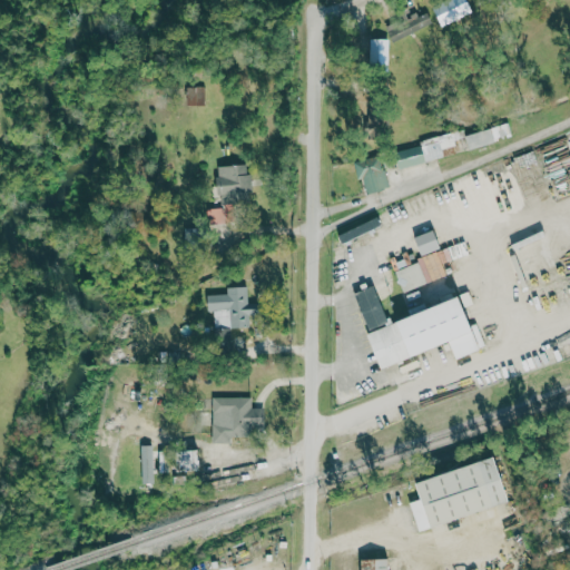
[(385,25),(391,41),(423,31),(418,13),(385,25)]
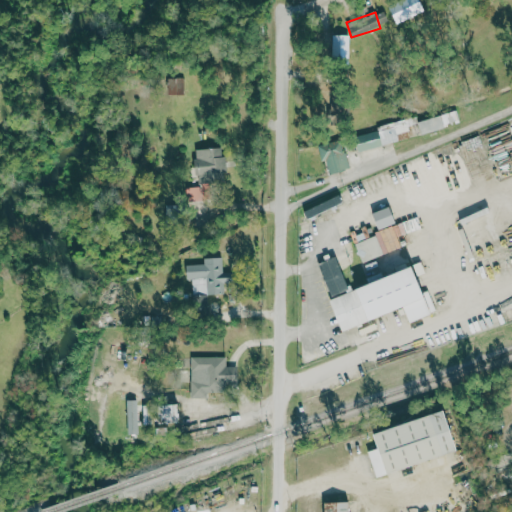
[(348,36),(333,36),(333,54),(348,54),(348,36)]
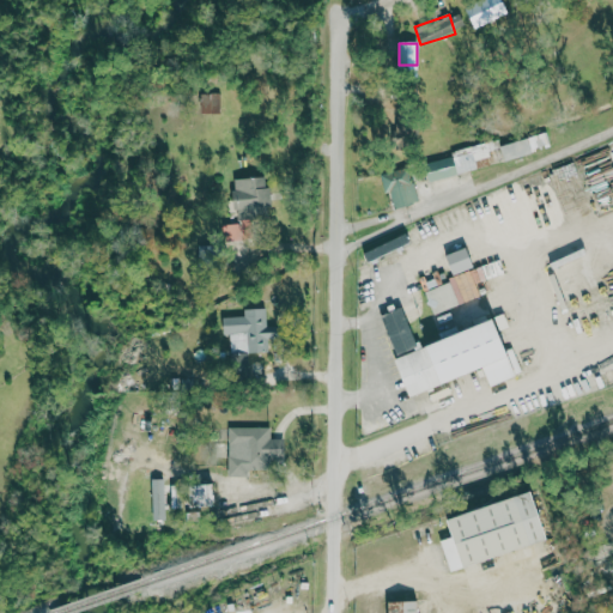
[(201,92),(201,113),(220,111),(220,92),(201,92)]
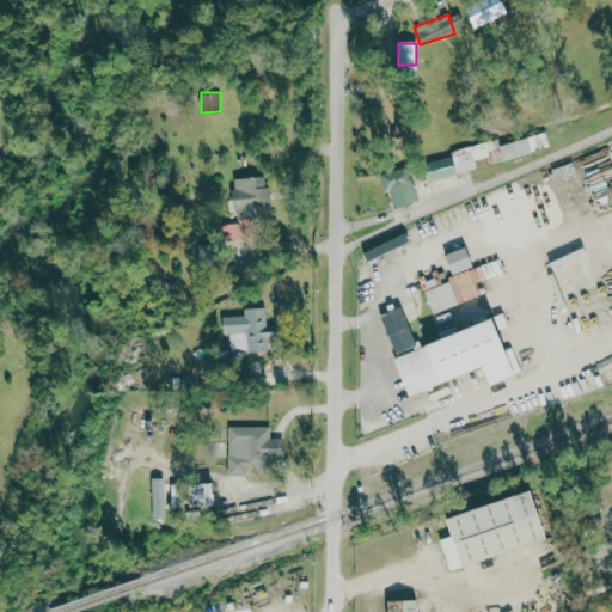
[(503,159),(549,145),(545,132),(500,145),(503,159)]
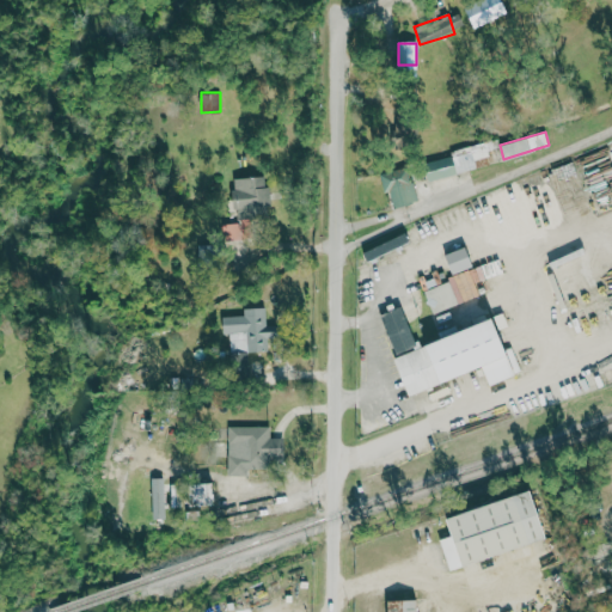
[(424,164),(429,179),(457,173),(453,157),(424,164)]
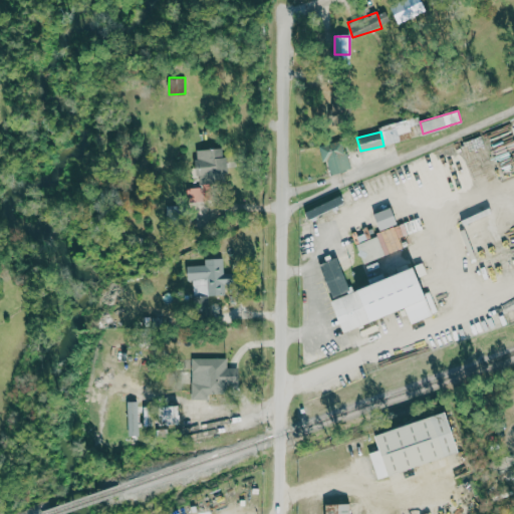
[(323,161),(327,160),(330,174),(350,169),(343,139),(319,146),(323,161)]
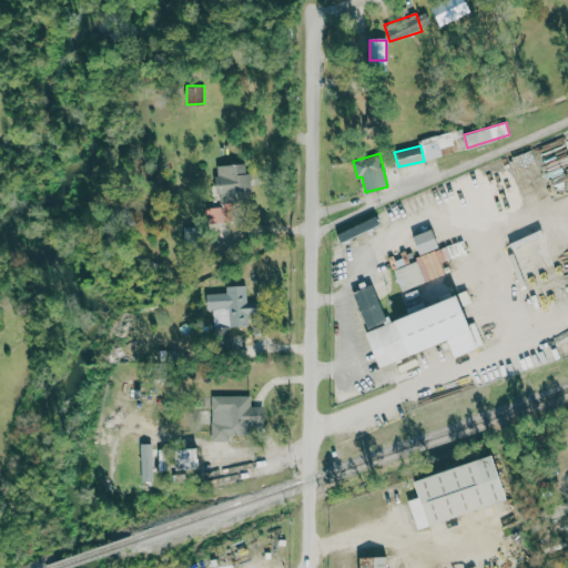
[(208,222),(237,219),(236,202),(252,200),(247,162),(216,165),(221,206),(206,208),(208,222)]
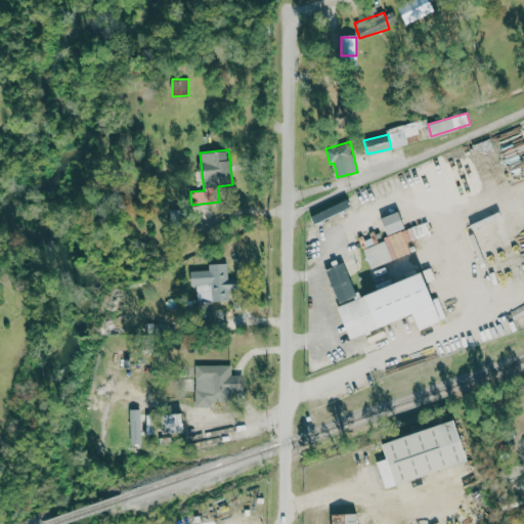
[(314,223),(349,207),(343,193),(308,210),(314,223)]
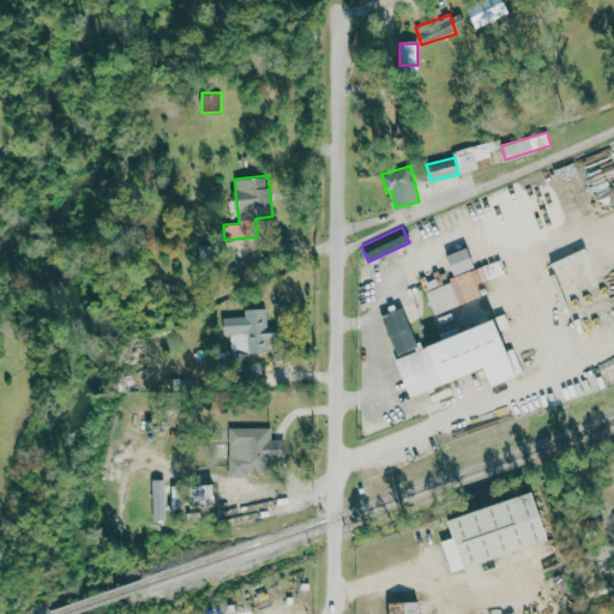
[(218,245),(199,246),(200,263),(220,262),(218,245)]
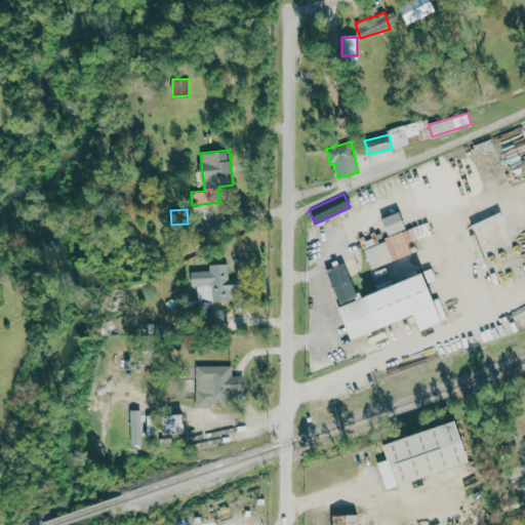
[(389,235),(406,228),(400,210),(382,217),(389,235)]
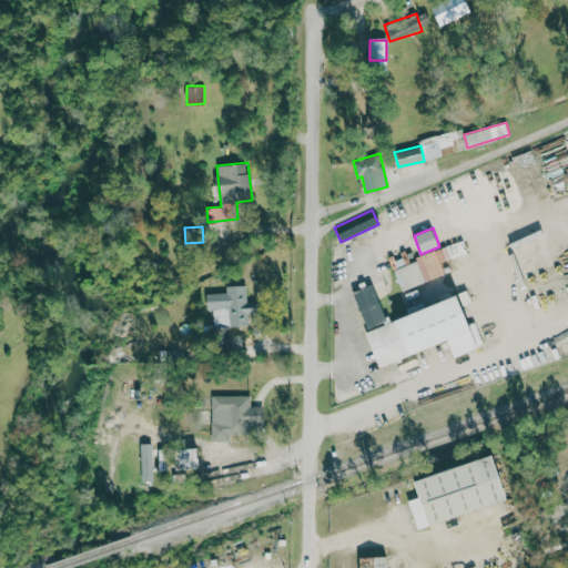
[(401,291),(447,273),(438,250),(405,262),(401,252),(388,256),(401,291)]
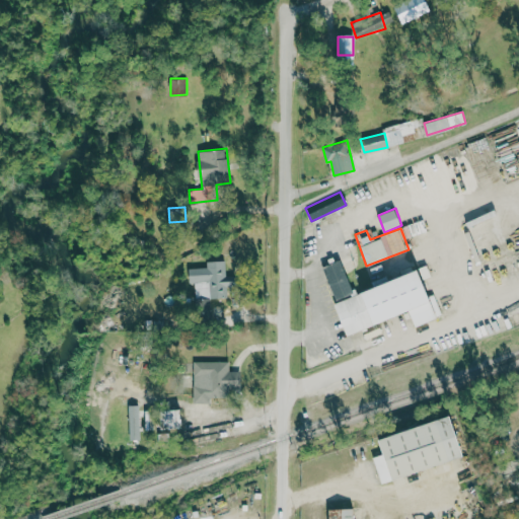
[(346,335),(411,311),(416,325),(441,316),(427,278),(431,276),(428,267),(354,293),(342,258),(322,266),(336,303),(335,303),(346,335)]
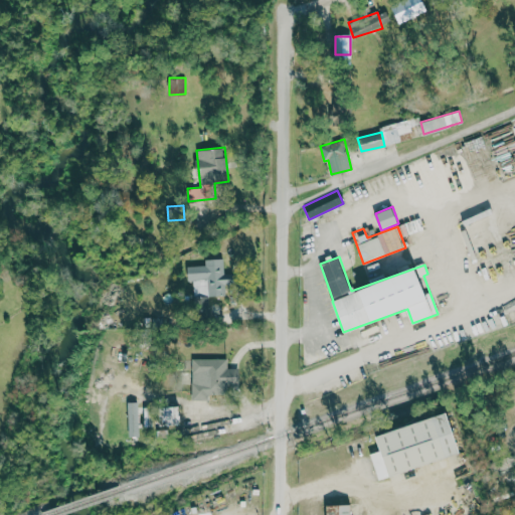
[(224,258),(205,259),(205,266),(187,266),(188,281),(194,281),(195,316),(209,316),(208,296),(225,295),(224,258)]
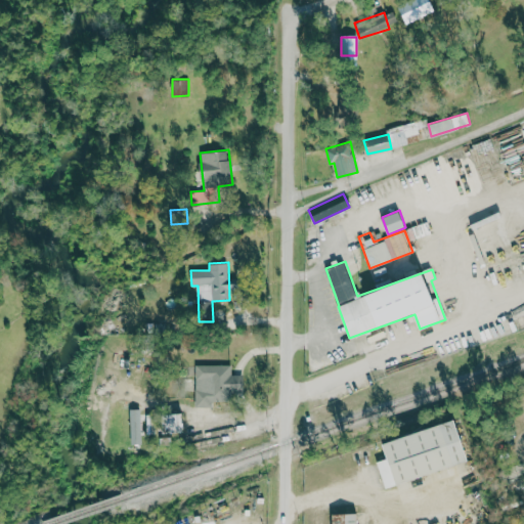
[(194,406),(213,406),(213,401),(230,401),(230,391),(243,391),(244,375),(231,375),(231,364),(195,364),(194,406)]
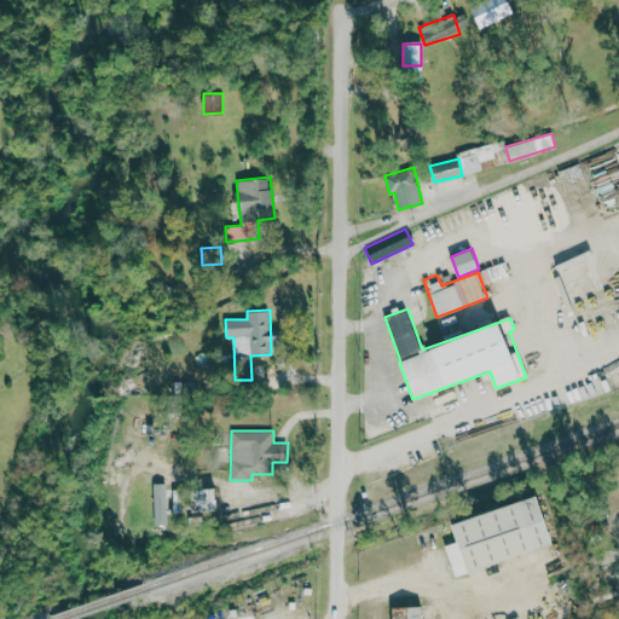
[(168,524),(167,482),(154,484),(155,525),(168,524)]
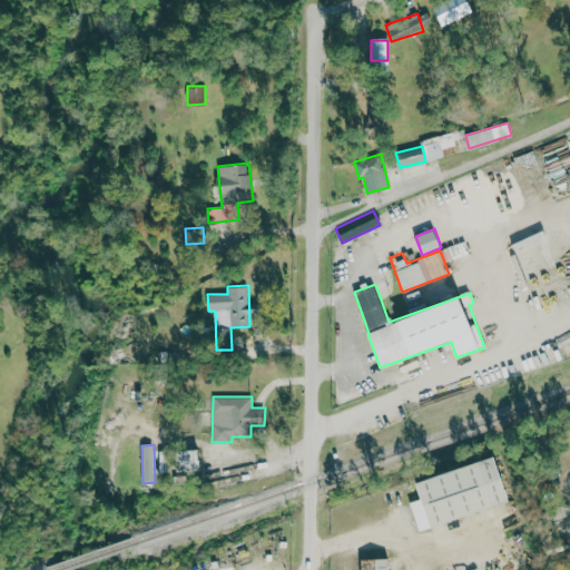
[(199,470),(198,449),(182,450),(182,470),(199,470)]
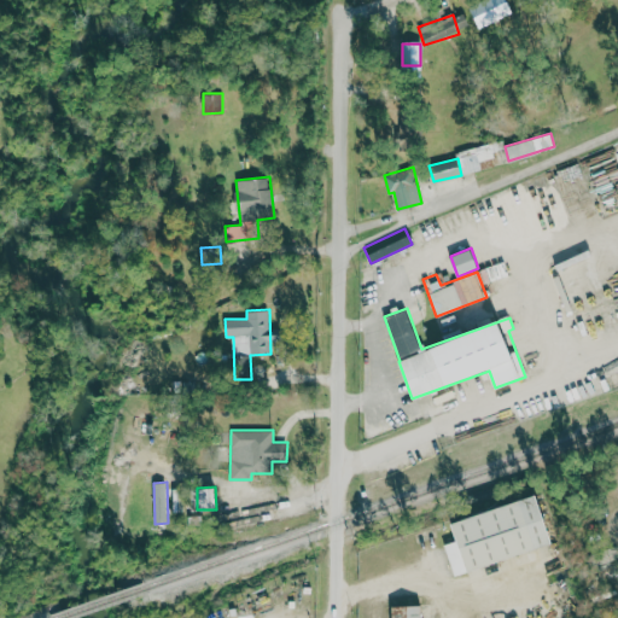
[(540,495),(452,522),(458,540),(444,544),(454,575),(555,543),(540,495)]
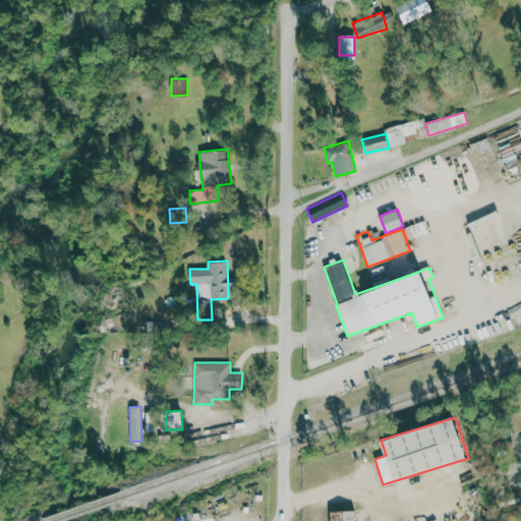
[(355,520),(355,510),(330,511),(330,520),(355,520)]
